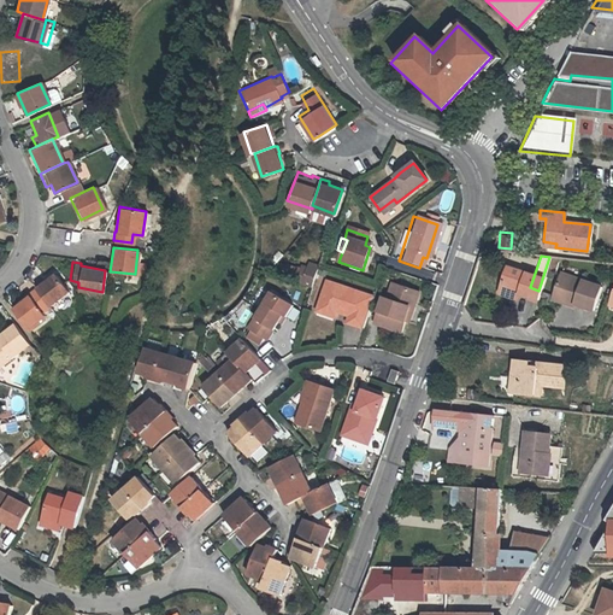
[(307,267),(301,283),(310,286),(314,269),(307,267)]
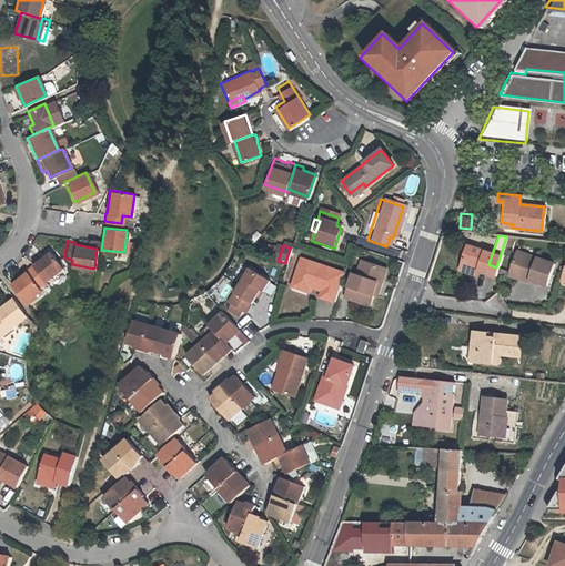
[(50,251),(39,259),(37,256),(30,262),(31,263),(44,280),(62,266),(50,251)]
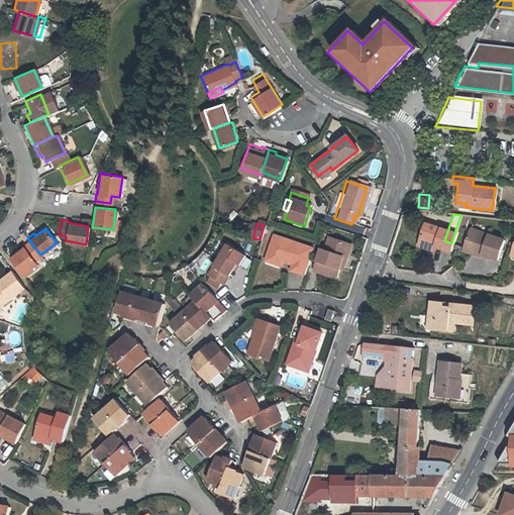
[(463,246),(481,252),(480,254),(496,260),(503,239),(470,228),(463,246)]
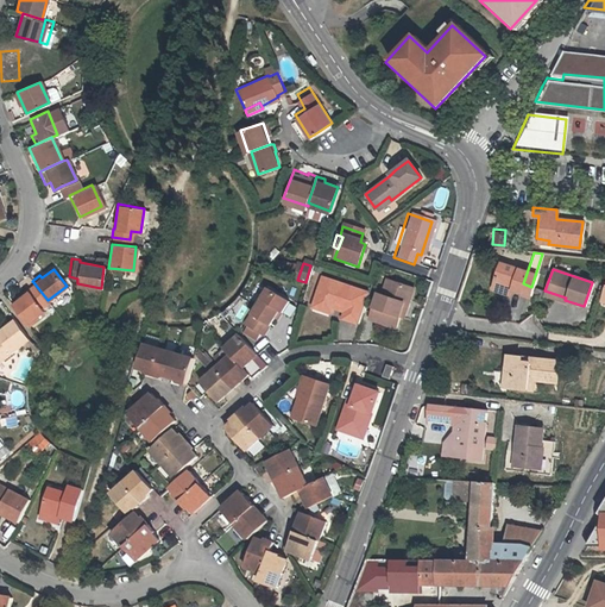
[(487,296),(506,302),(508,301),(525,307),(531,287),(523,283),(495,274),(487,296)]
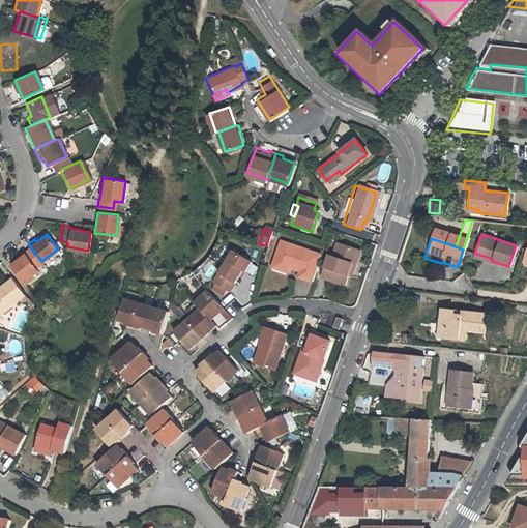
[(289,267),(293,269),(292,270),(298,272),(296,277),(310,282),(318,255),(277,241),(270,263),(289,269),(289,267)]
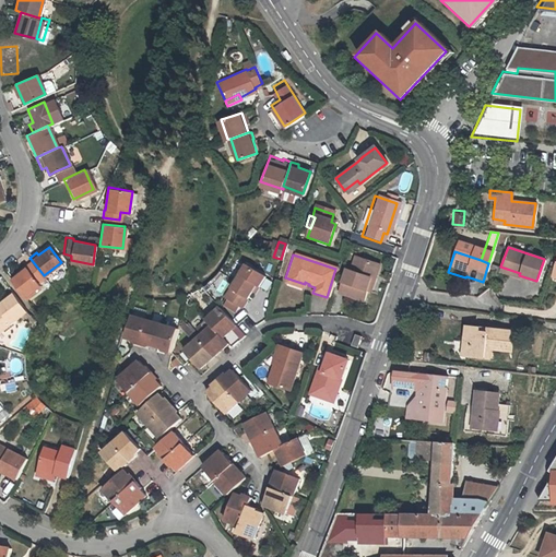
[(344,269),(336,293),(361,300),(364,289),(367,280),(371,281),(378,264),(353,256),(349,270),(344,269)]
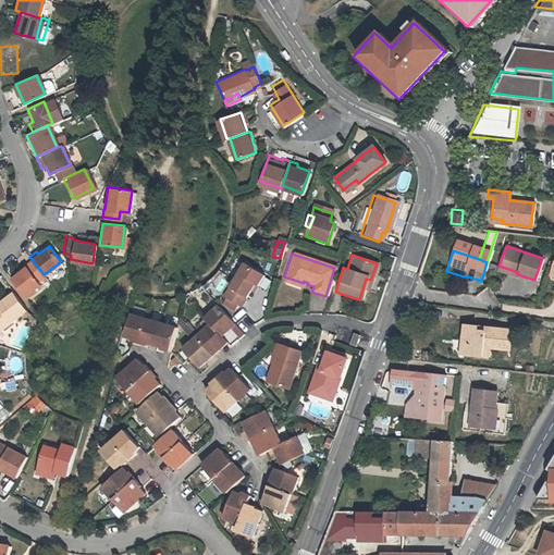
[(44,274),(31,258),(23,263),(25,267),(10,278),(23,295),(39,283),(36,280),(44,274)]
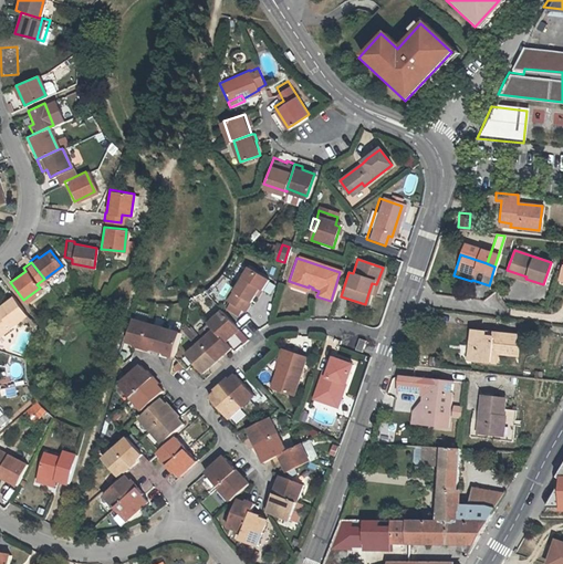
[(243,263),(232,280),(236,282),(247,265),(243,263)]
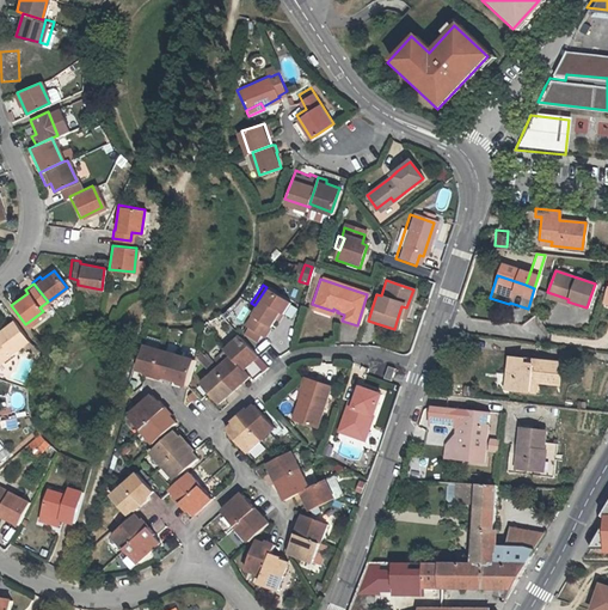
[(272,317),(277,310),(281,312),(288,302),(266,287),(255,305),(243,323),(262,335),(272,317)]
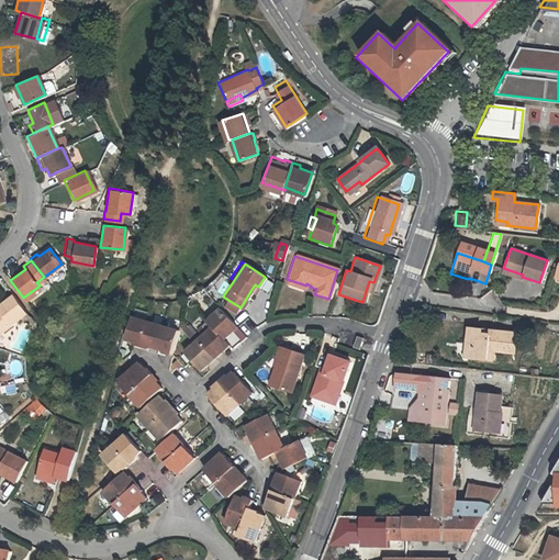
[(502,271),(522,278),(522,277),(523,275),(503,268),(502,271)]
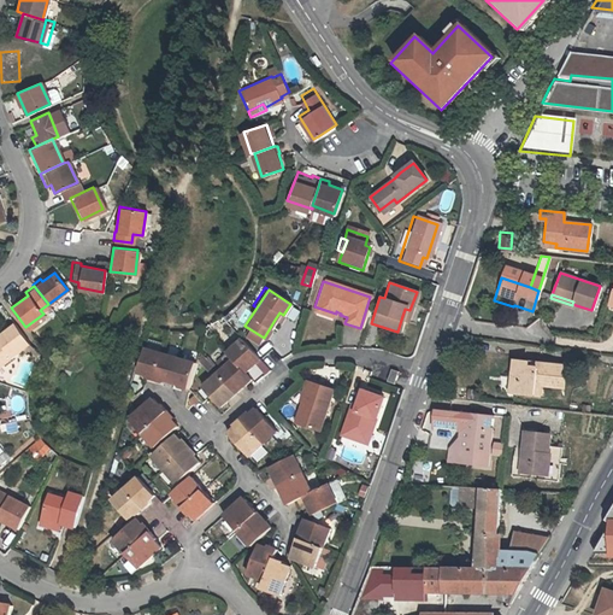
[(493,304),(512,311),(513,306),(494,300),(493,304)]
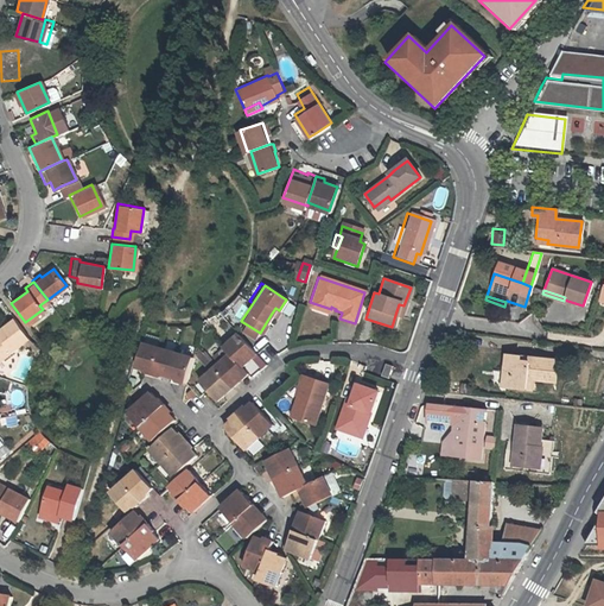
[(309,307),(329,314),(331,309),(310,302),(309,307)]
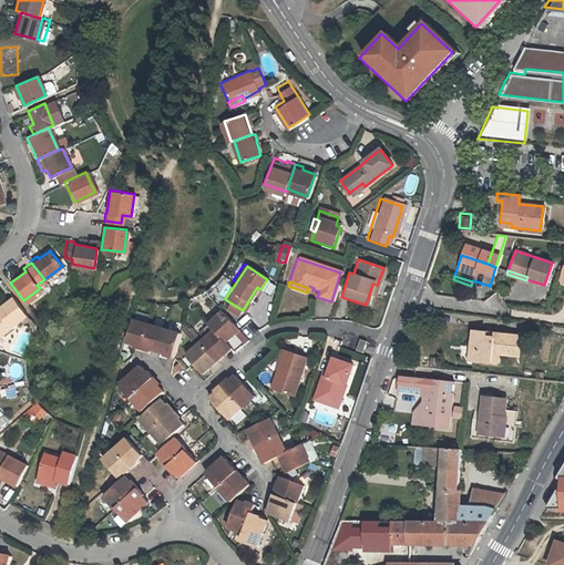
[(0,334),(24,314),(11,296),(0,304),(0,334)]
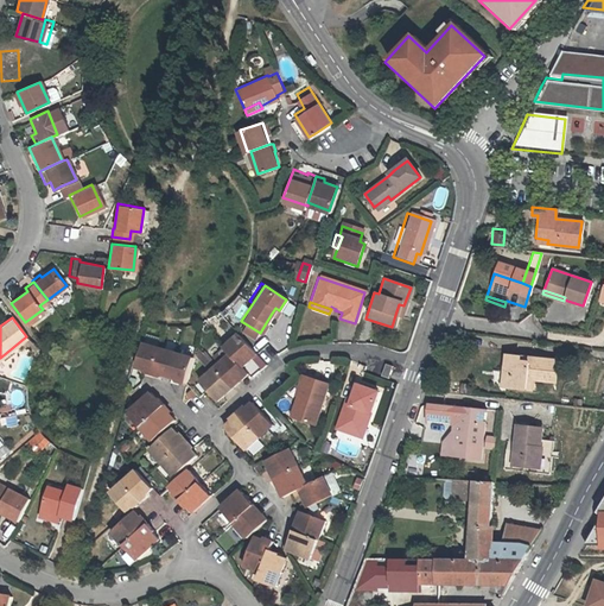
[(235,334),(221,347),(227,354),(239,366),(253,353),(235,334)]
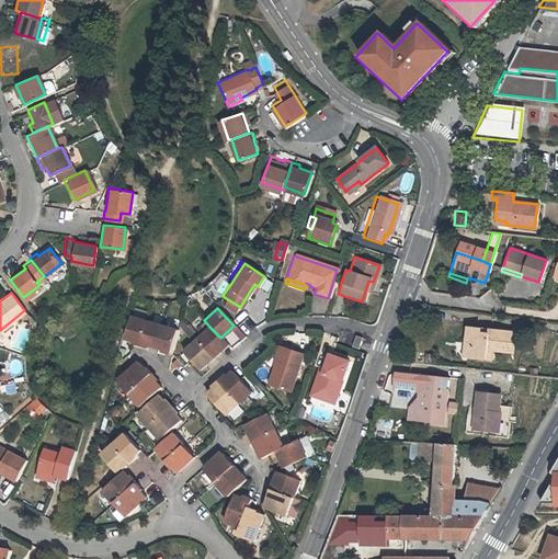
[(138,344),(146,321),(131,317),(124,338),(129,339),(131,342),(138,344)]
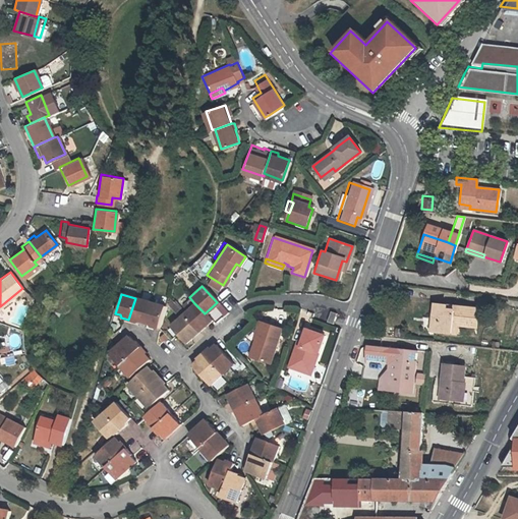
[(133,321),(136,320),(144,322),(149,302),(135,298),(128,320),(133,321)]
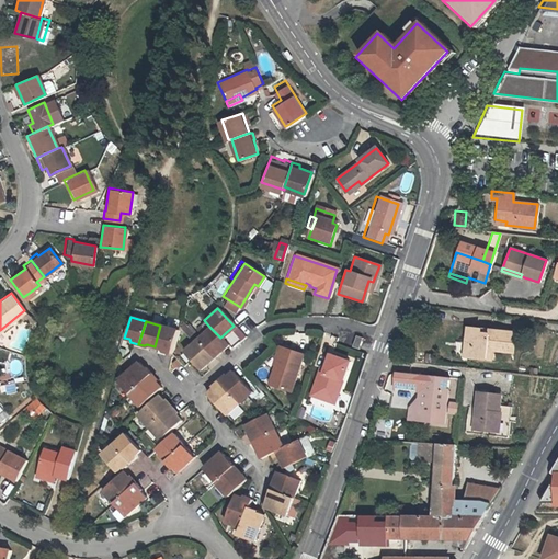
[(175,330),(160,326),(155,346),(159,348),(159,350),(169,353),(175,330)]
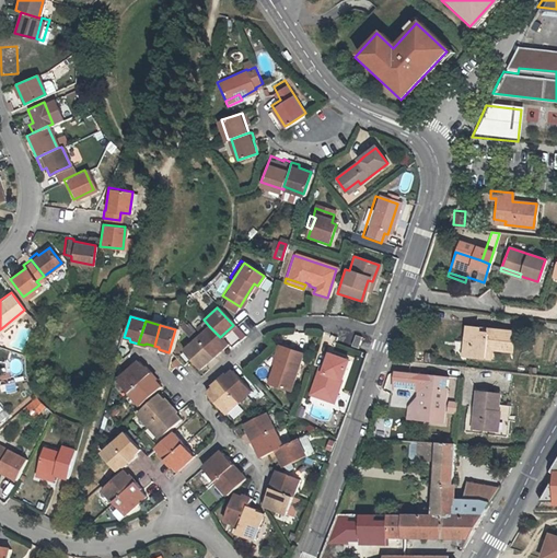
[(225,343),(220,337),(209,326),(195,338),(210,356),(225,343)]
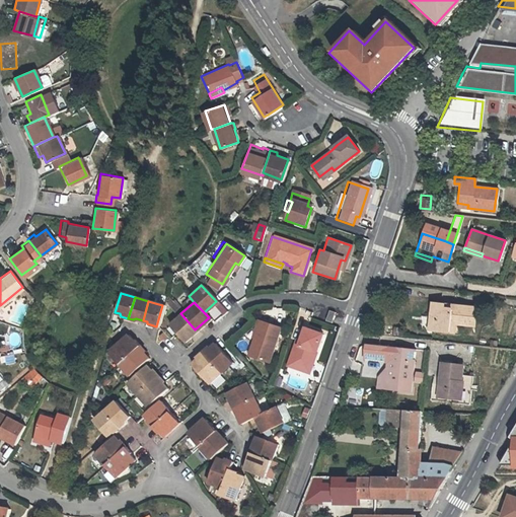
[(430,315),(435,315),(433,327),(451,329),(453,316),(465,318),(464,323),(472,324),(474,306),(431,302),(430,315)]
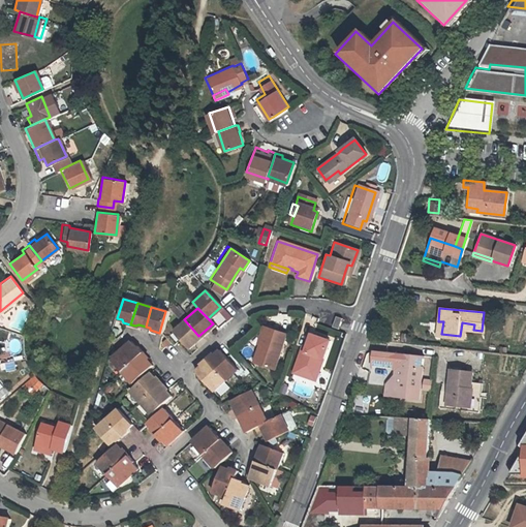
[(337,328),(340,318),(333,315),(330,326),(337,328)]
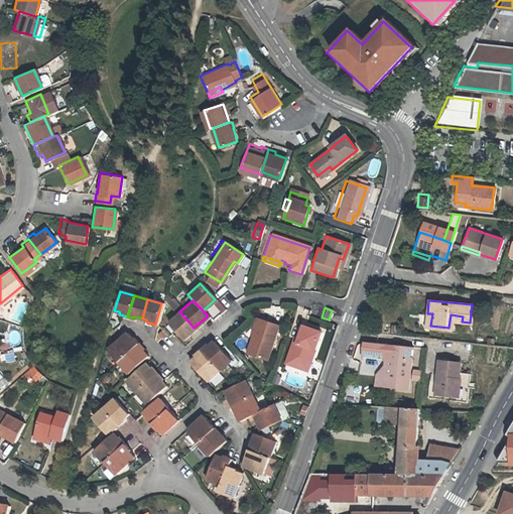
[(166,323),(180,339),(194,328),(179,311),(166,323)]
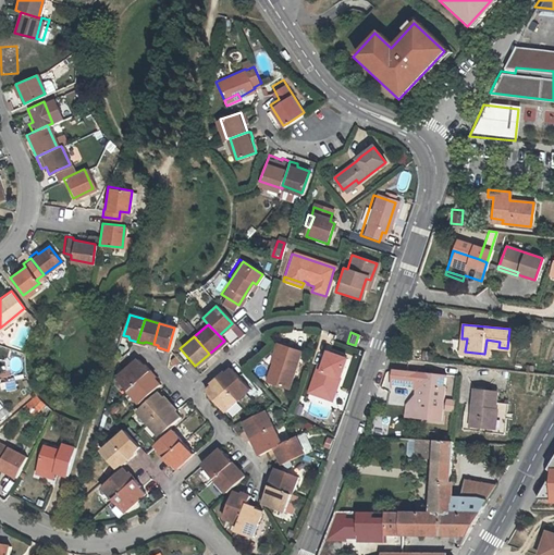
[(270,364),(265,382),(286,389),(299,353),(277,345),(270,364)]
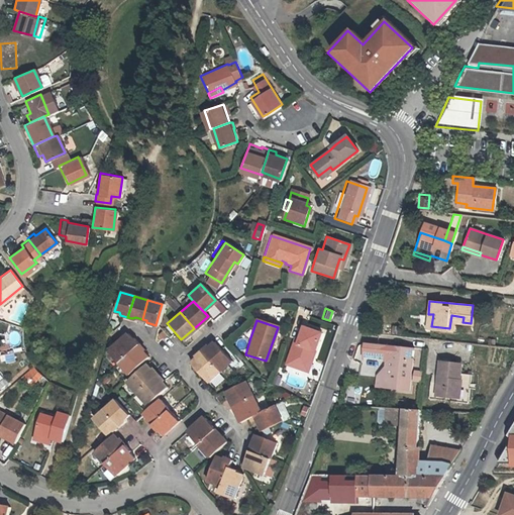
[(304,374),(318,334),(299,328),(295,342),(293,346),(289,345),(282,366),(304,374)]
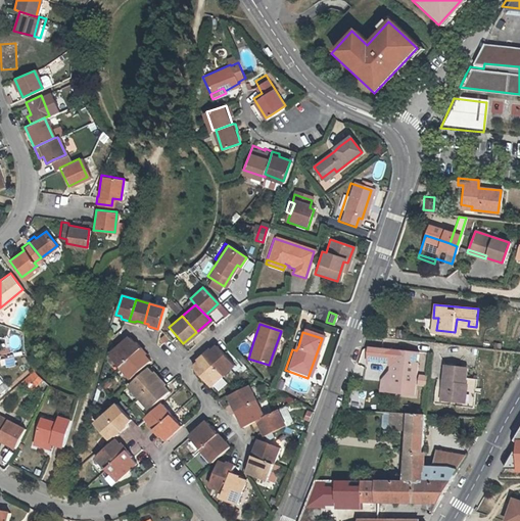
[(127,337),(114,347),(106,354),(117,367),(139,347),(133,341),(132,342),(127,337)]
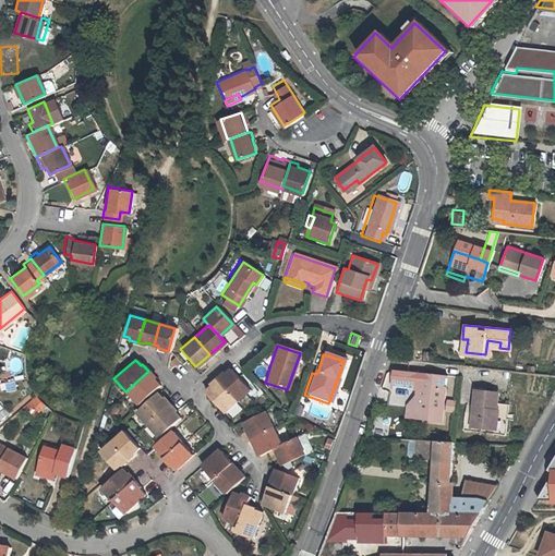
[(221,373),(220,372),(216,376),(236,399),(248,388),(229,367),(221,373)]
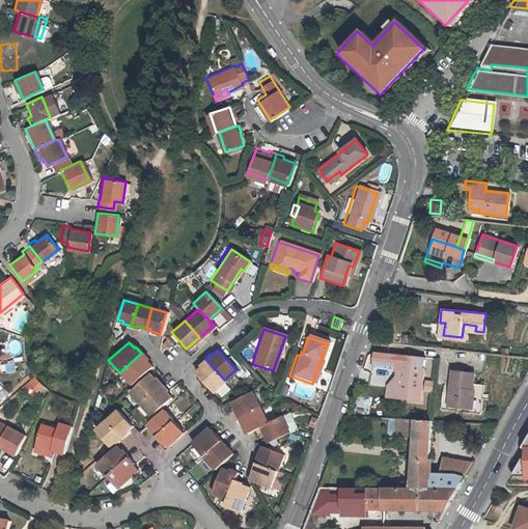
[(400,353),(374,351),(372,366),(397,369),(395,386),(387,385),(386,396),(420,400),(423,369),(418,369),(420,355),(400,353)]
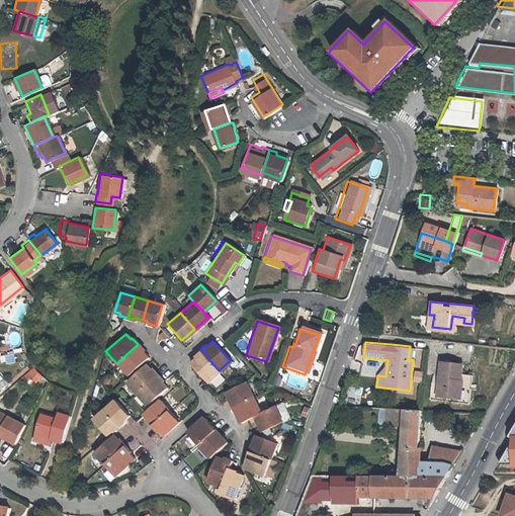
[(143,350),(138,344),(116,363),(126,374),(146,358),(141,352),(143,350)]
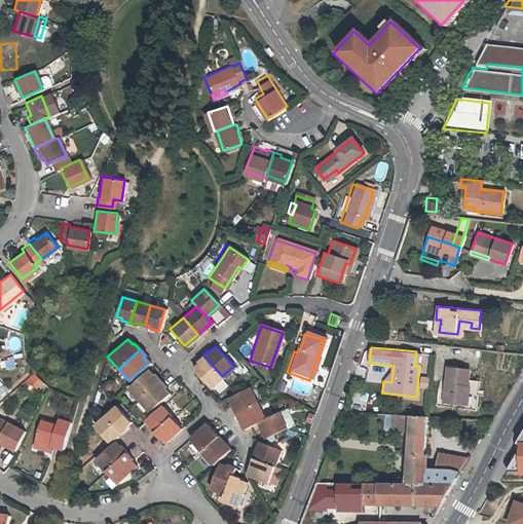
[(203,354),(197,360),(198,361),(192,366),(210,387),(222,376),(203,354)]
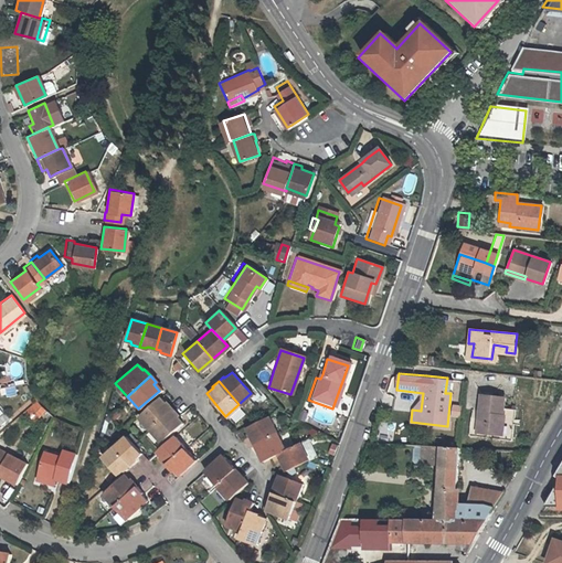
[(14,383),(0,386),(0,395),(17,392),(14,383)]
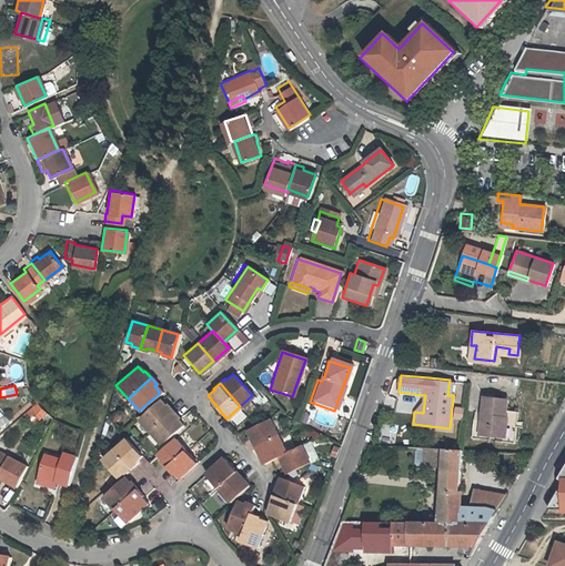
[(505,397),(482,395),(478,434),(502,436),(505,397)]
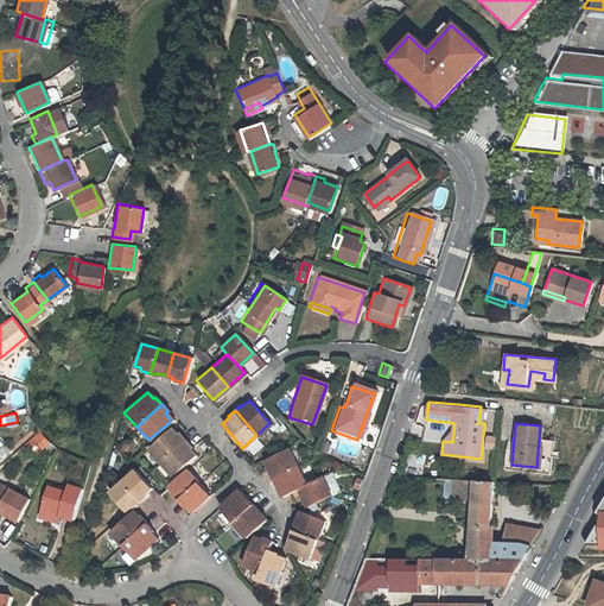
[(179,431),(177,433),(171,425),(148,446),(147,447),(160,460),(185,439),(179,431)]
